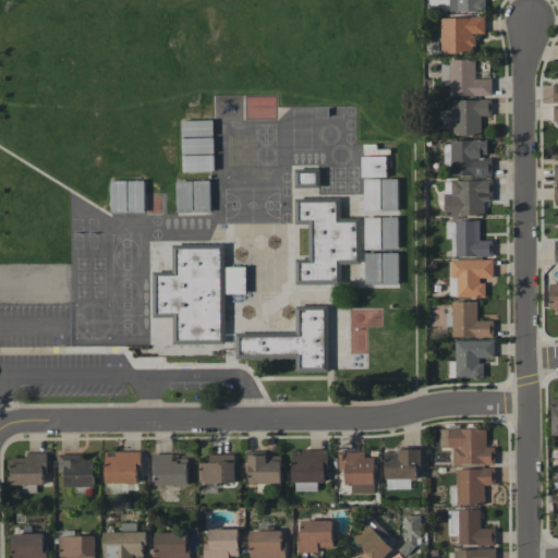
[(450,0),(451,11),(483,11),(483,0),(450,0)]
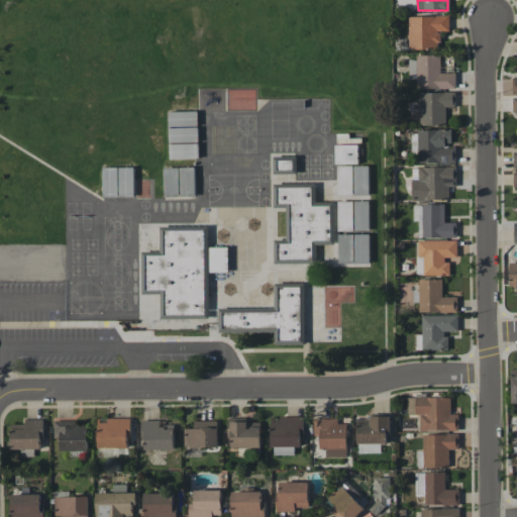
[(409,16),(408,48),(440,49),(440,31),(449,31),(449,16),(409,16)]
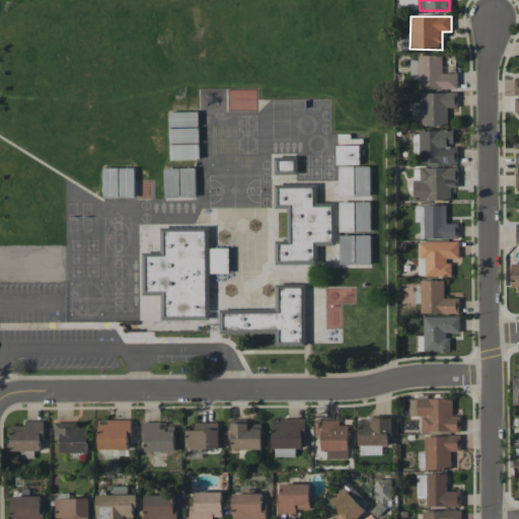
[(418,88),(457,88),(457,73),(442,73),(442,56),(411,57),(411,79),(418,79),(418,88)]
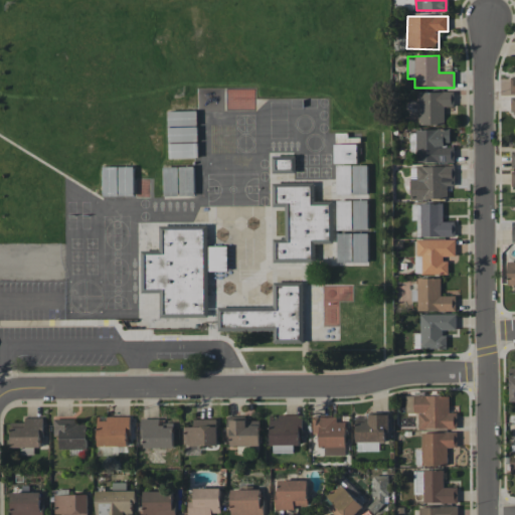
[(454,91),(417,92),(418,125),(445,124),(445,107),(454,107),(454,91)]
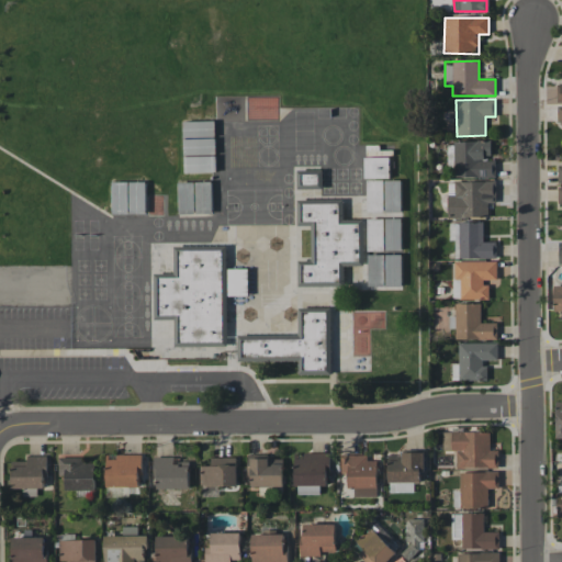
[(453,141),(454,178),(495,177),(495,157),(491,157),(491,139),(453,141)]
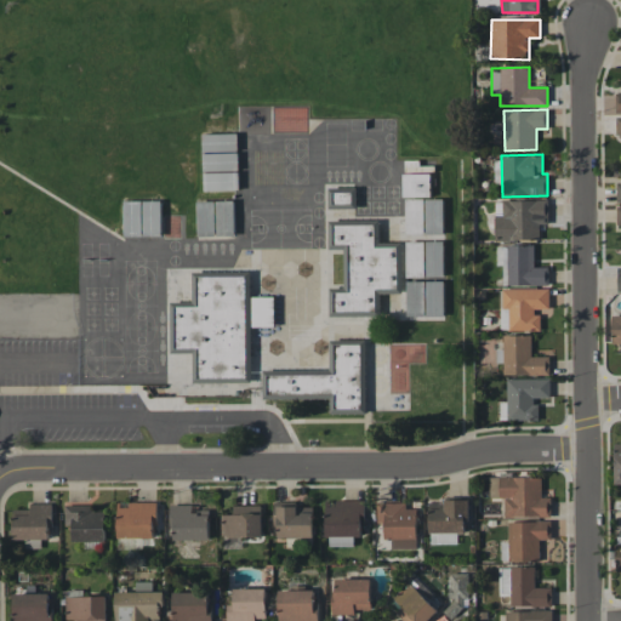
[(429,174),(403,174),(403,197),(431,197),(429,174)]
